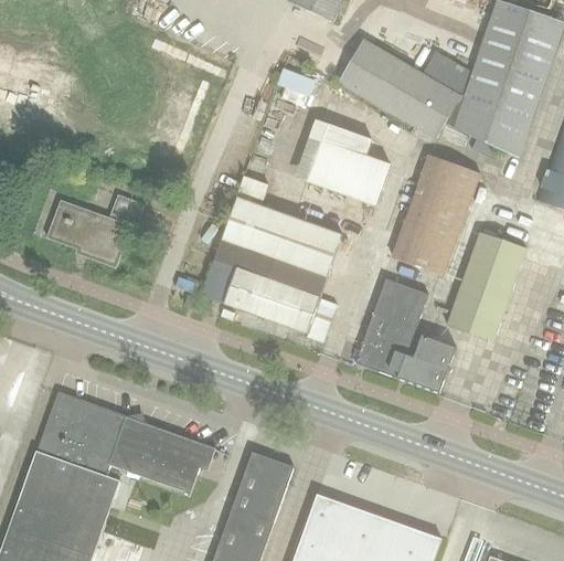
[(332,20),(341,0),(288,0),(332,20)]
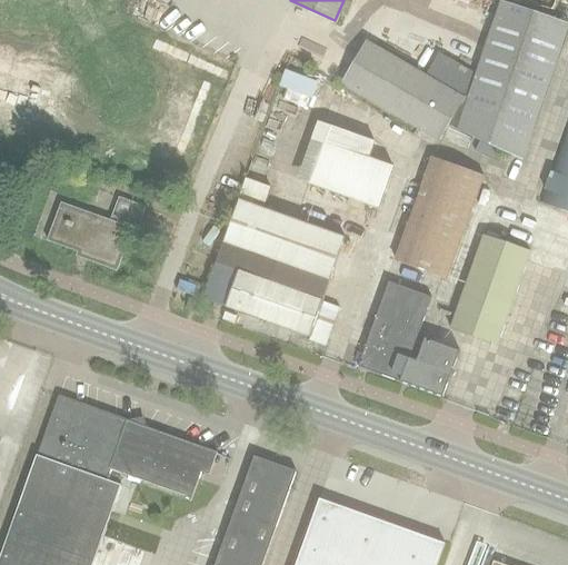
[(567,25),(567,21),(507,0),(499,0),(474,71),(438,50),(425,72),(365,37),(338,83),(438,140),(448,124),(522,158),(567,25)]
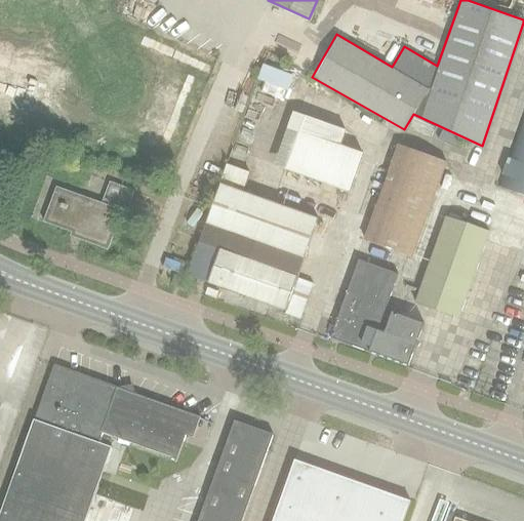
[(264,63),(258,76),(287,87),(292,74),(264,63)]
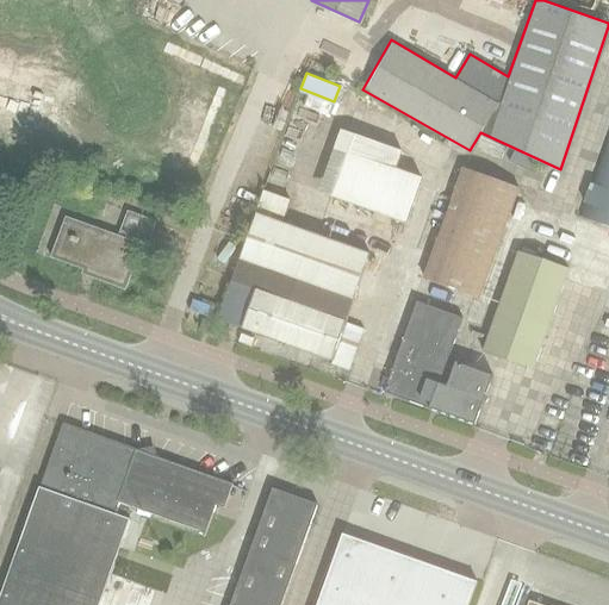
[(608,130),(578,213),(608,224),(608,130)]
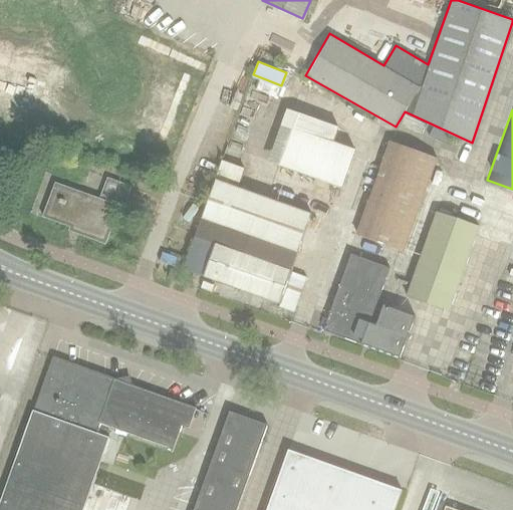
[(341,186),(354,149),(332,140),(337,125),(297,111),(279,164),(341,186)]
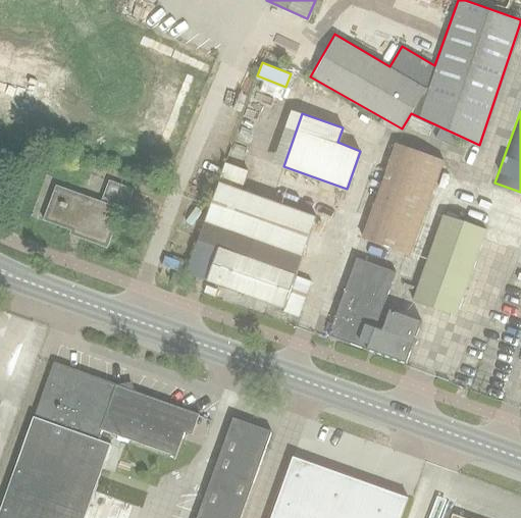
[(408,253),(441,158),(395,142),(361,237),(408,253)]
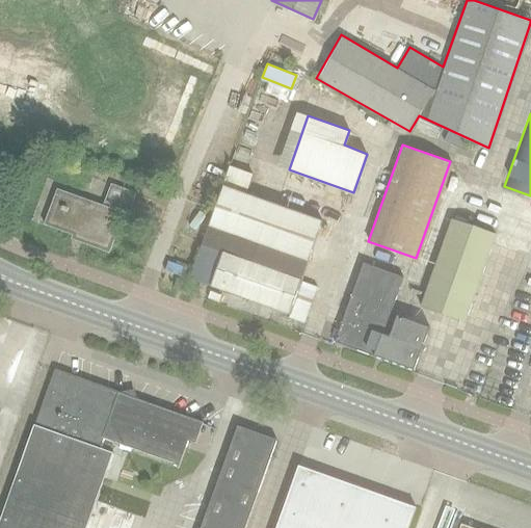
[(246,194),(254,174),(229,165),(189,276),(281,310),(280,313),(303,321),(316,285),(301,280),(321,220),(300,213),(302,206),(275,198),(273,204),(246,194)]
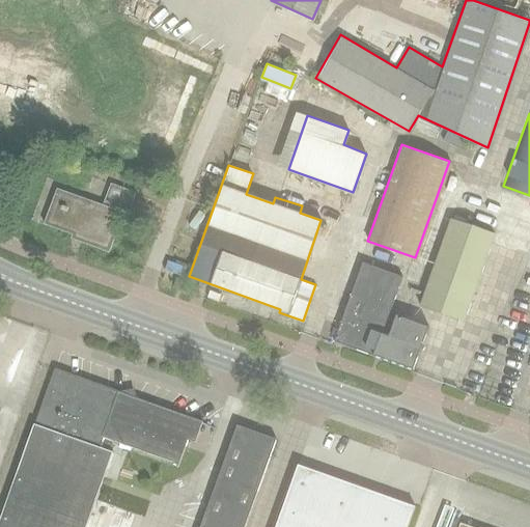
[(110,182),(102,204),(56,187),(44,222),(82,236),(80,240),(108,250),(122,212),(127,214),(135,191),(110,182)]
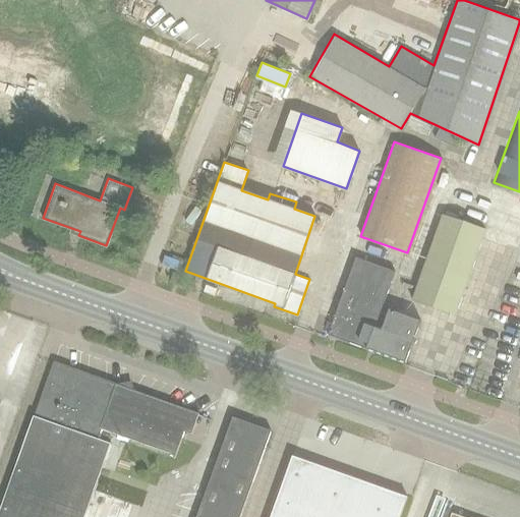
[(454,312),(484,227),(442,213),(412,297),(454,312)]
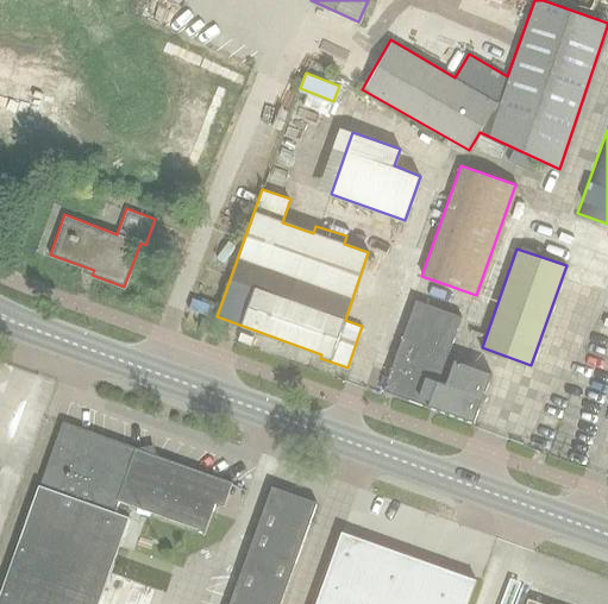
[(437,379),(461,315),(415,299),(382,389),(427,406),(430,400),(437,382),(437,379)]
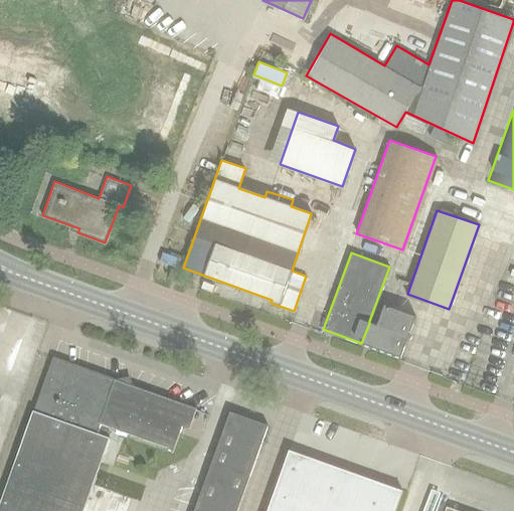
[(171,268),(168,277),(167,278),(177,281),(180,271),(171,268)]
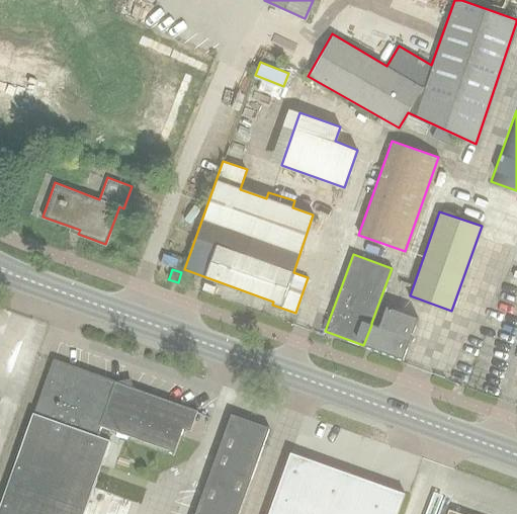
[(403,359),(418,318),(385,306),(378,325),(371,323),(371,325),(365,340),(363,345),(403,359)]
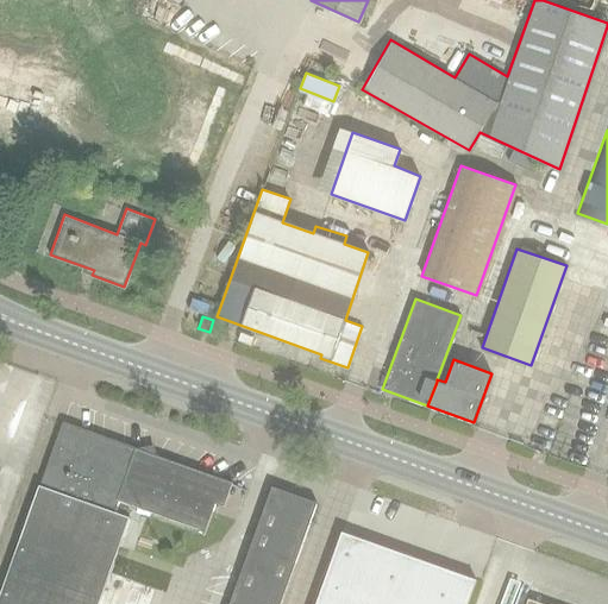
[(202,533),(214,502),(223,504),(231,480),(62,421),(0,590),(0,603),(95,603),(108,571),(129,515),(113,510),(118,497),(202,528),(201,533),(202,533)]
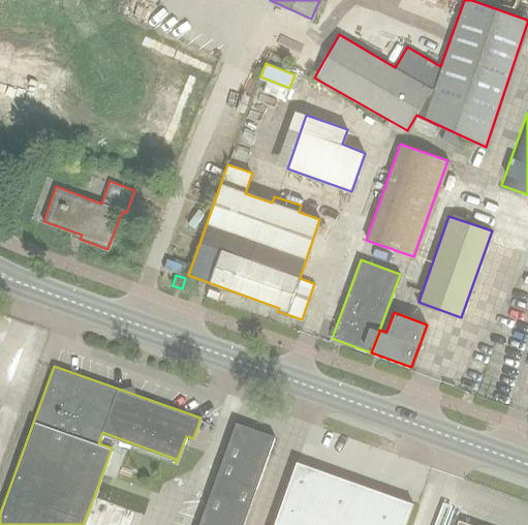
[(197,524),(242,524),(274,435),(236,422),(197,524)]
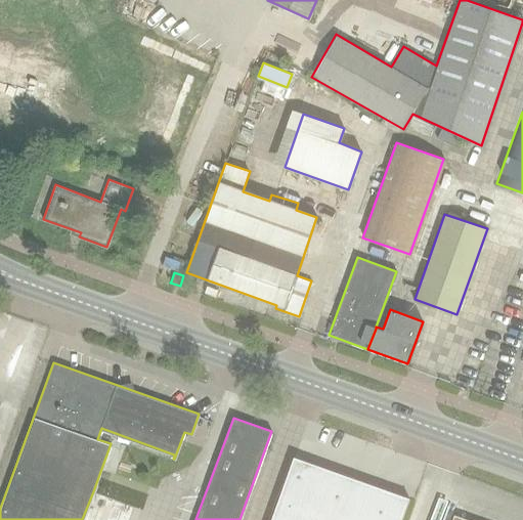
[(269,519),(400,519),(408,497),(293,457),(269,519)]
